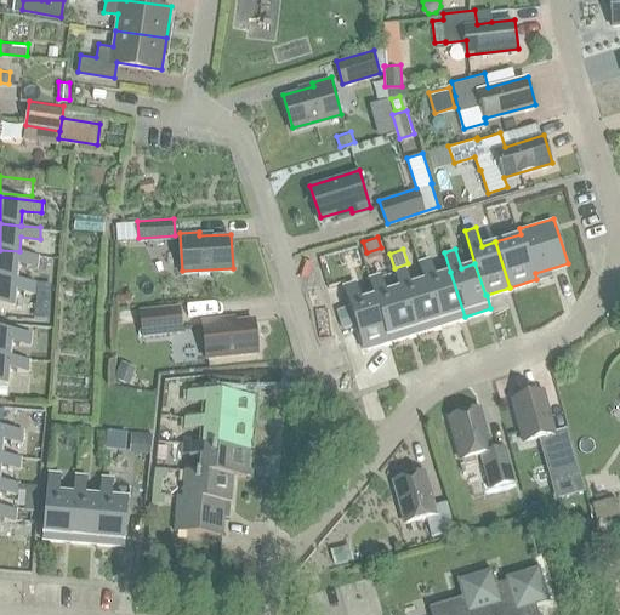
[(39,254),(20,251),(0,250),(0,275),(17,278),(18,263),(38,265),(39,254)]
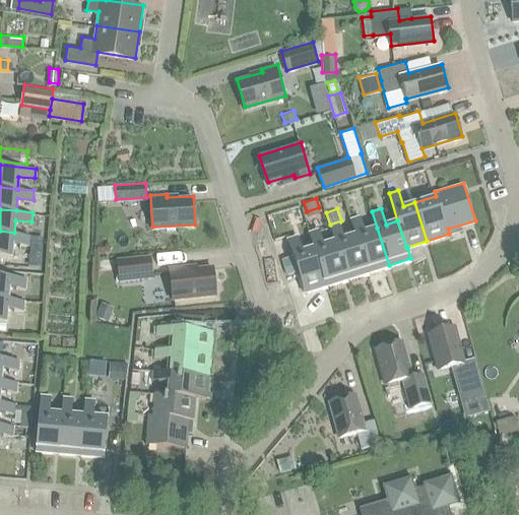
[(389,265),(377,228),(365,231),(360,215),(351,218),(355,234),(368,271),(389,265)]
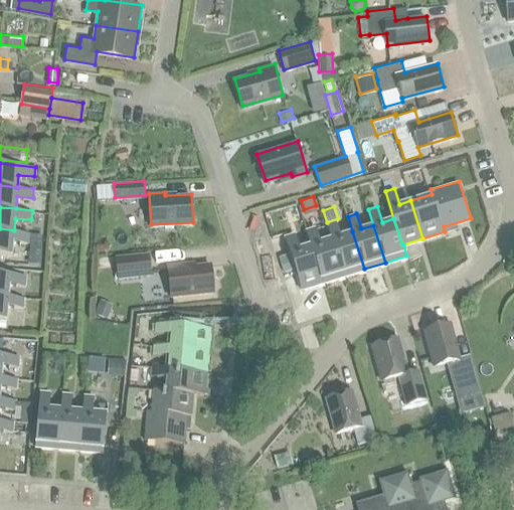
[(364,269),(352,231),(341,235),(336,219),(327,222),(332,237),(343,276),(364,269)]
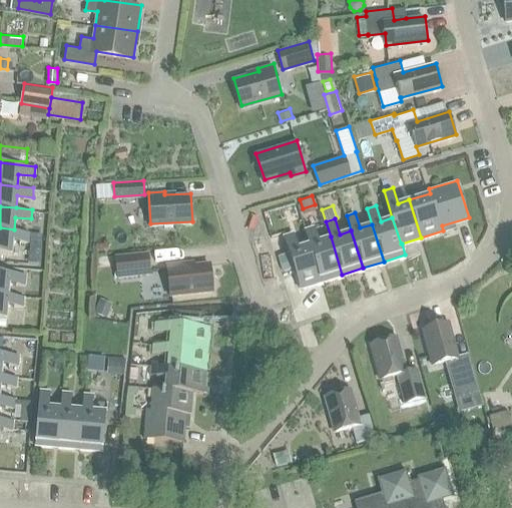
[(342,275),(331,236),(319,240),(314,225),(305,228),(310,243),(322,281),(342,275)]
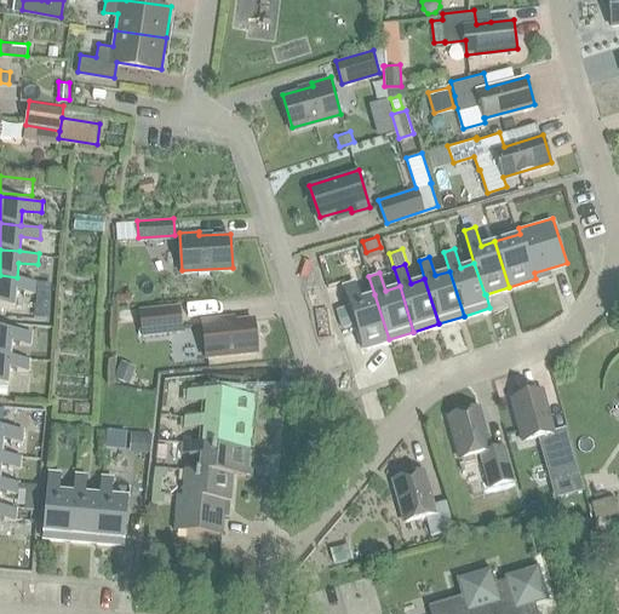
[(36,279),(17,277),(0,275),(0,303),(15,305),(16,290),(35,291),(36,279)]
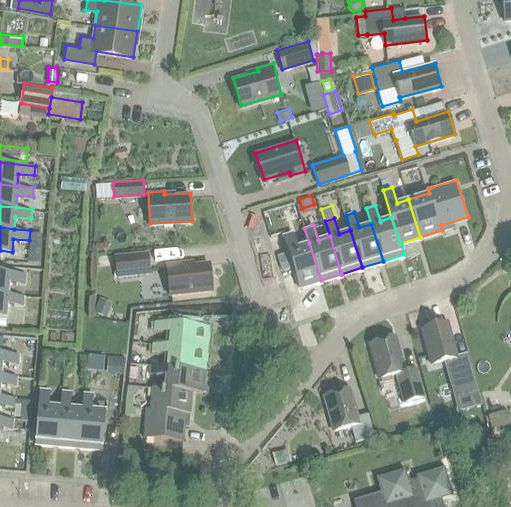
[(321,280),(309,243),(297,247),(293,231),(284,234),(289,250),(293,265),(300,287),(321,280)]
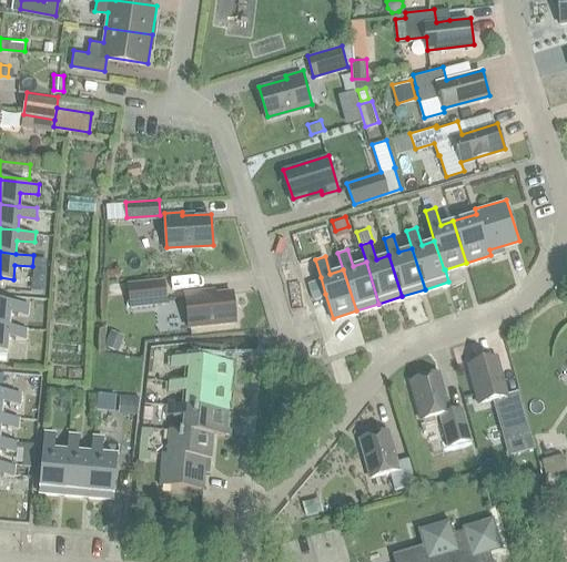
[(307,281),(313,298),(325,294),(321,277),(307,281)]
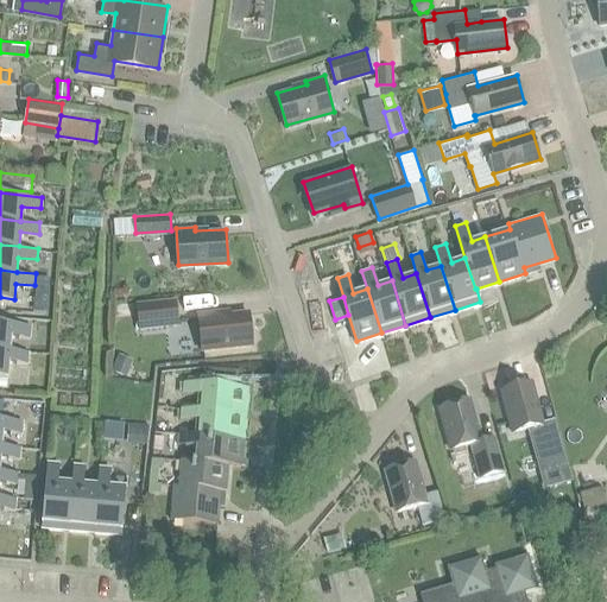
[(178,322),(175,298),(138,302),(140,325),(178,322)]
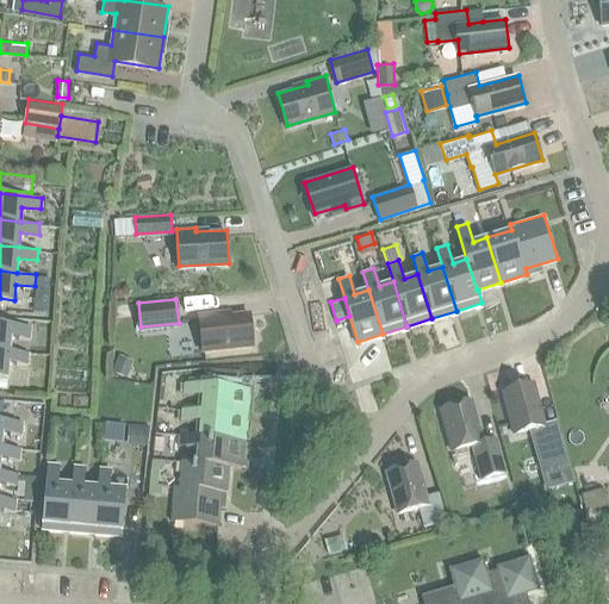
[(218,315),(218,311),(199,312),(203,350),(253,344),(249,311),(218,315)]
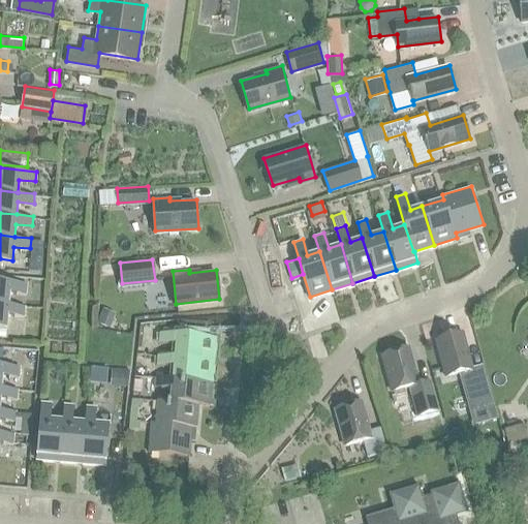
[(26,291),(27,282),(0,279),(0,302),(8,303),(9,290),(26,291)]
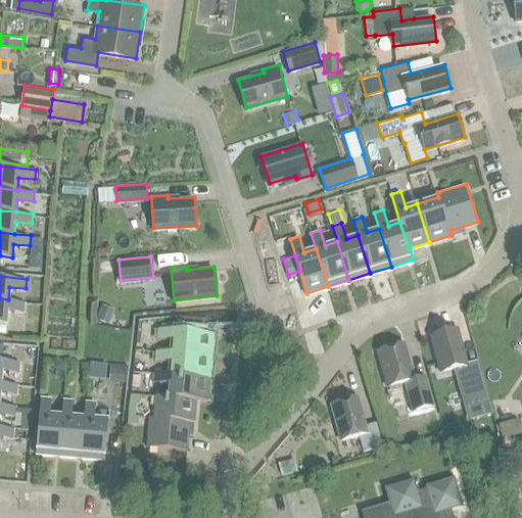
[(25,301),(8,299),(0,298),(0,322),(6,323),(7,310),(24,311),(25,301)]
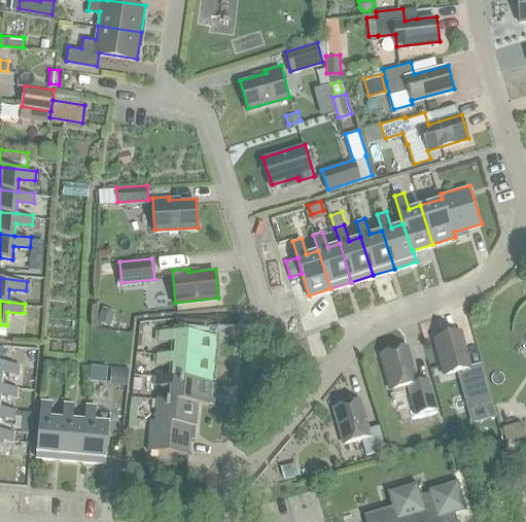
[(97,319),(109,323),(114,312),(101,308),(97,319)]
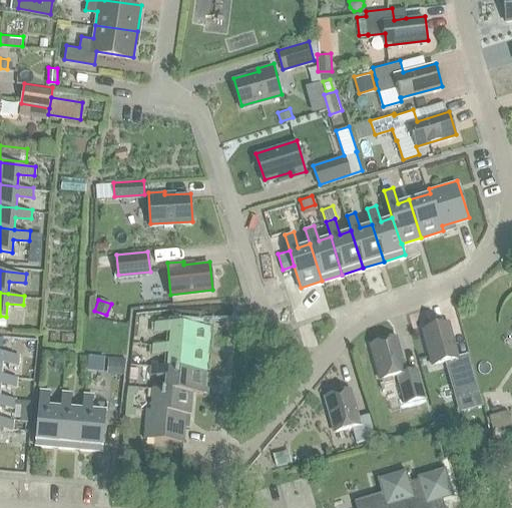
[(202,325),(204,311),(172,309),(170,322),(155,321),(154,332),(170,333),(169,345),(208,349),(210,326),(202,325)]
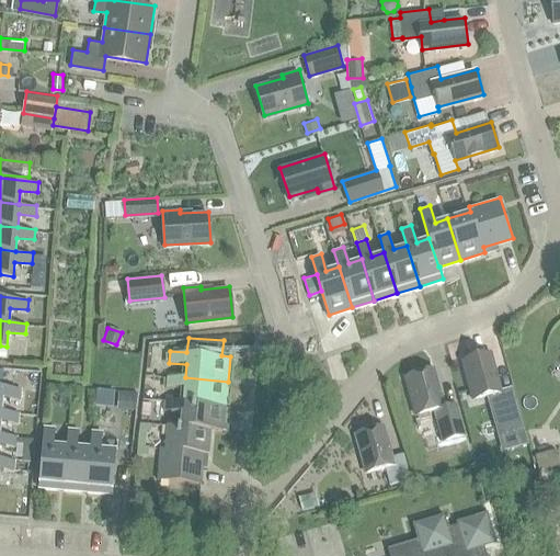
[(491,351),(463,359),(473,397),(487,394),(499,433),(523,427),(512,386),(501,388),(491,351)]
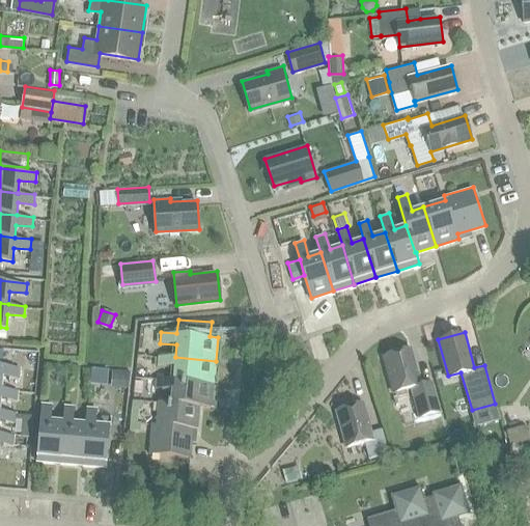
[(433,380),(420,383),(411,347),(384,354),(394,390),(411,386),(419,415),(441,409),(433,380)]
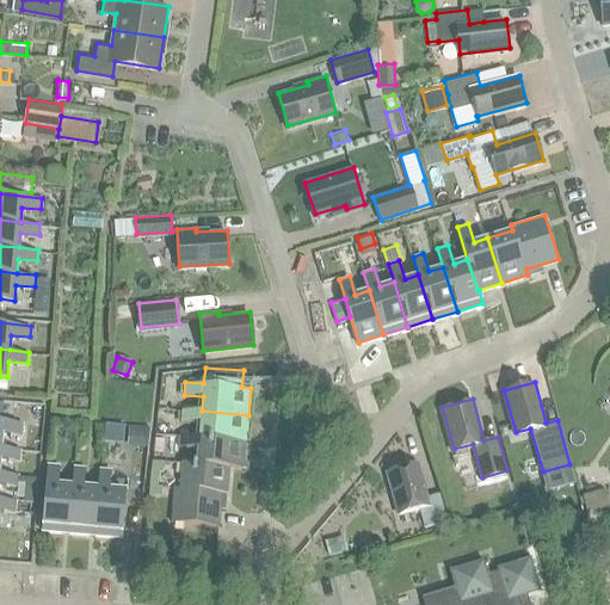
[(2,420),(4,401),(0,400),(0,445),(1,445),(2,431),(22,433),(23,421),(2,420)]
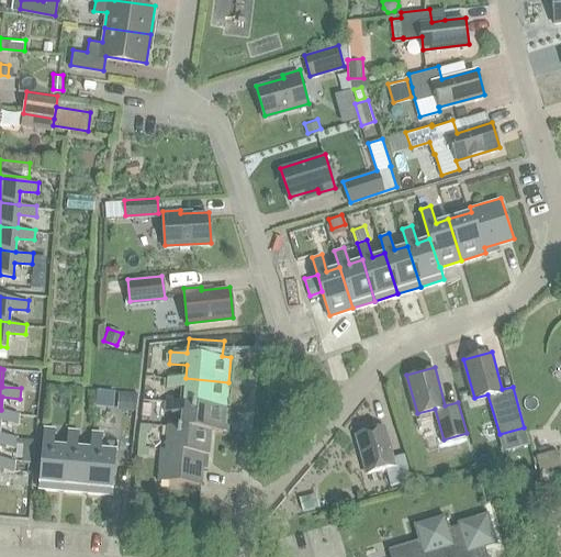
[(228,382),(186,378),(168,377),(167,387),(184,388),(183,402),(226,405),(228,382)]
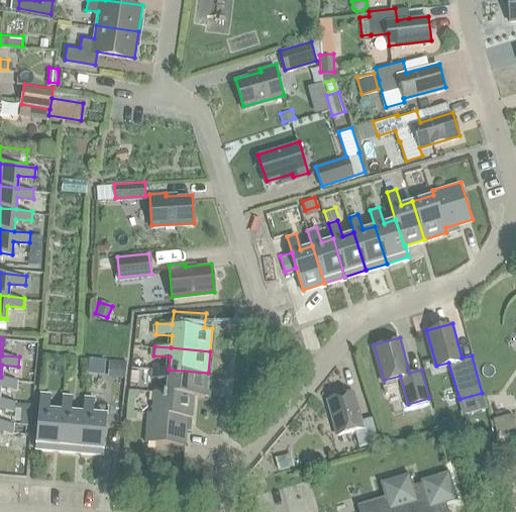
[(113,375),(121,375),(122,362),(114,362),(113,375)]
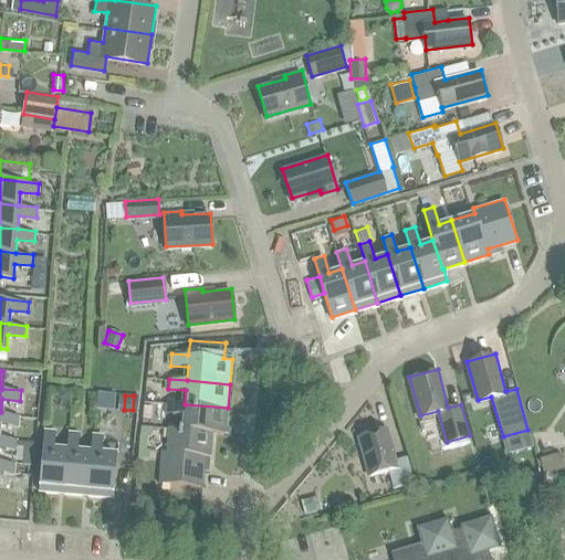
[(228,408),(185,404),(167,402),(166,413),(184,414),(182,428),(212,430),(226,431),(228,408)]
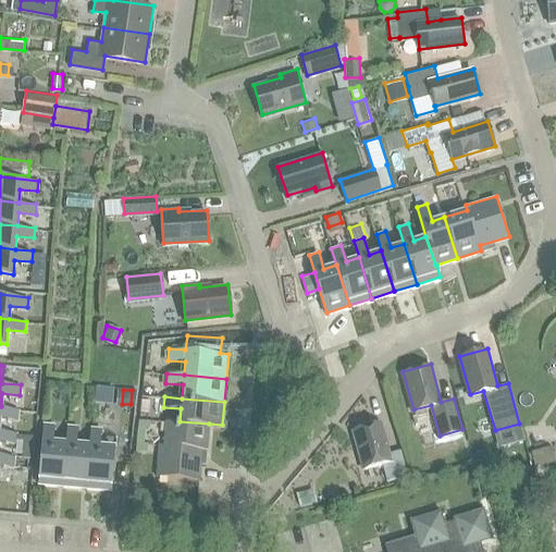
[(141,397),(140,409),(149,411),(150,397),(141,397)]
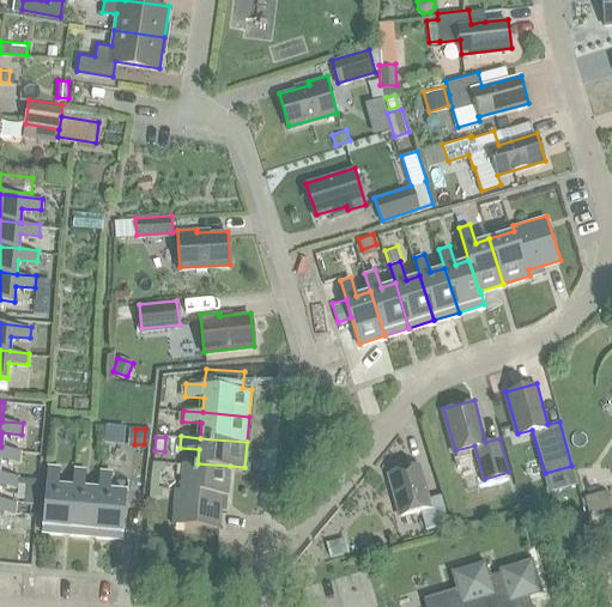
[(20,449),(1,447),(0,447),(0,461),(0,459),(19,460),(20,449)]
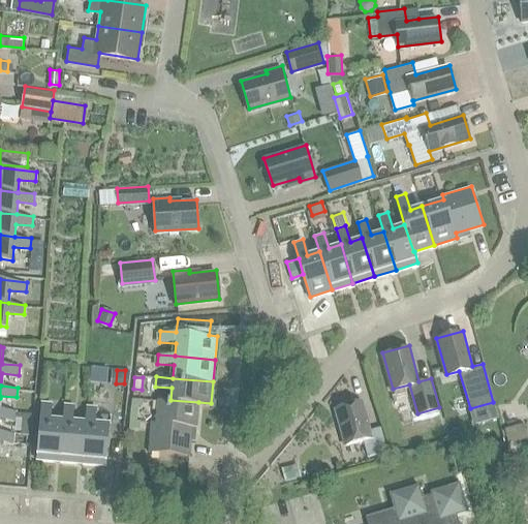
[(198,402),(171,400),(158,399),(156,422),(152,421),(149,450),(189,454),(192,424),(196,425),(198,402)]
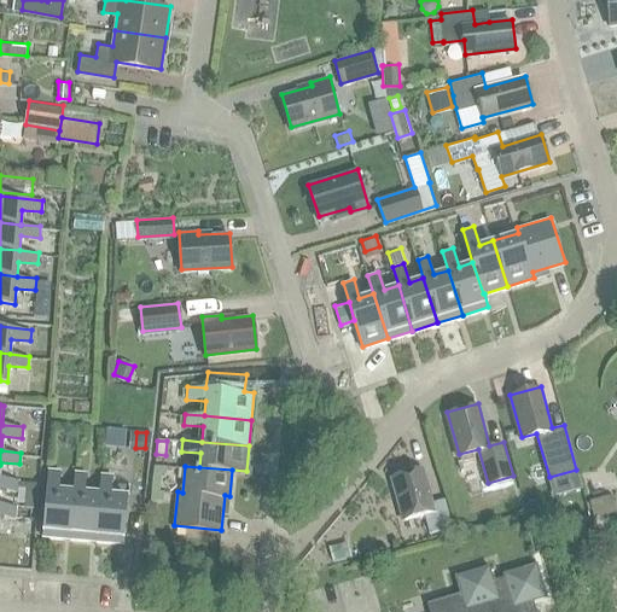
[(446,496),(431,500),(423,467),(393,476),(403,518),(424,512),(430,531),(453,524),(446,496)]
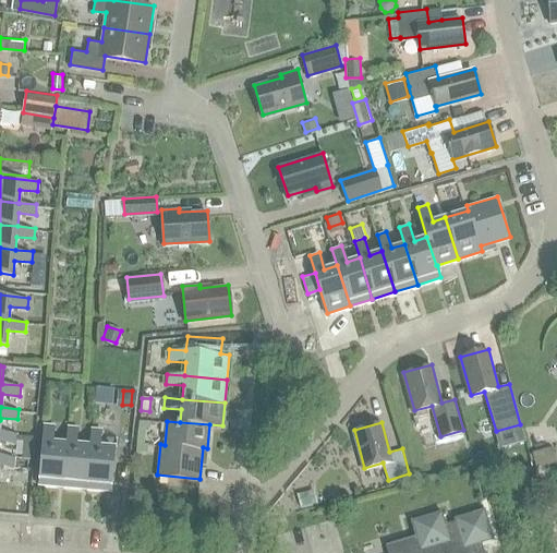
[(67,442),(53,441),(55,423),(45,423),(39,483),(62,485),(67,442)]
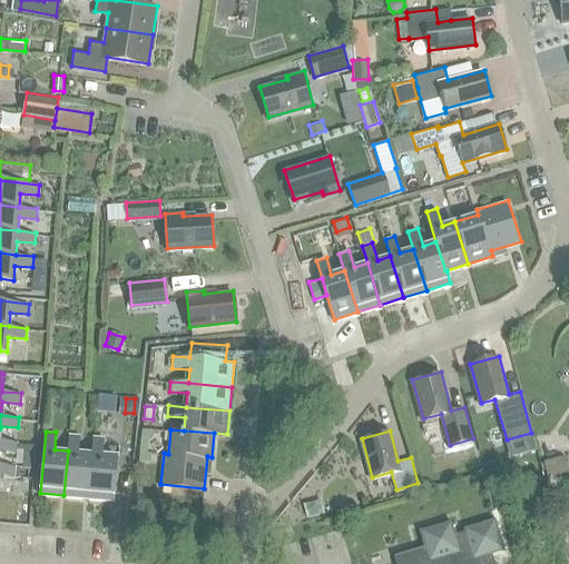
[(88,496),(91,453),(78,452),(80,434),(69,434),(68,451),(64,495),(88,496)]
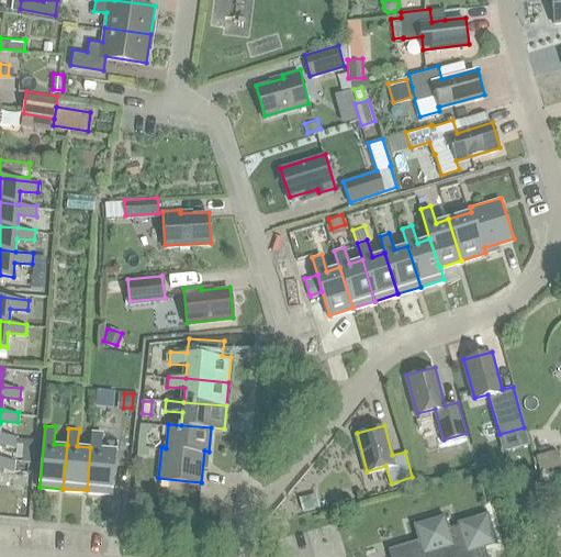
[(112,492),(115,449),(101,448),(102,431),(92,430),(90,447),(87,490),(112,492)]
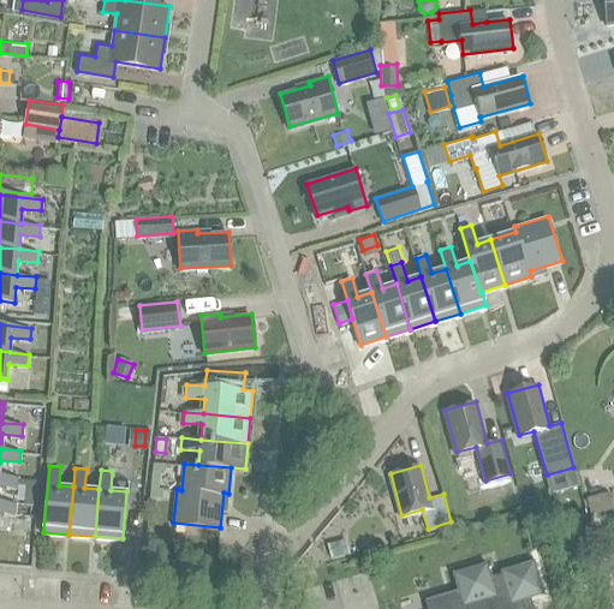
[(18,476),(0,473),(0,485),(17,488),(18,476)]
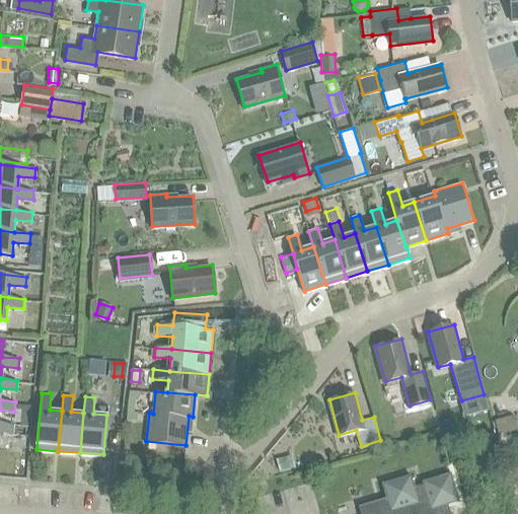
[(13,424),(0,422),(0,432),(12,433),(13,424)]
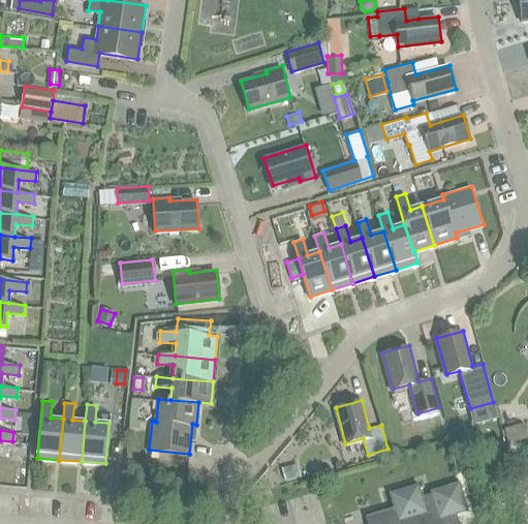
[(293,462),(281,466),(285,479),(297,475),(293,462)]
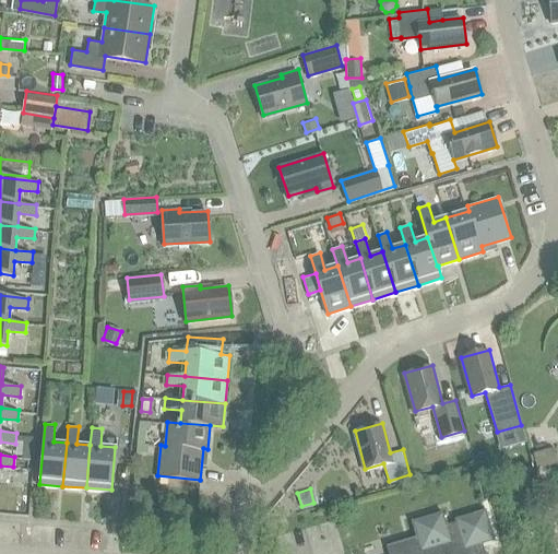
[(489,553),(488,551),(485,552),(482,543),(496,539),(486,508),(454,518),(455,521),(447,523),(442,509),(412,519),(416,535),(387,544),(389,553),(489,553)]
